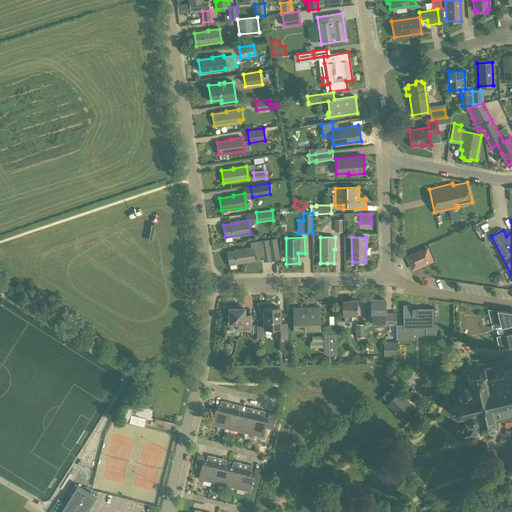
[(253,258),(254,258),(263,256),(264,261),(279,259),(276,239),(251,242),(252,248),(252,247),(253,258)]
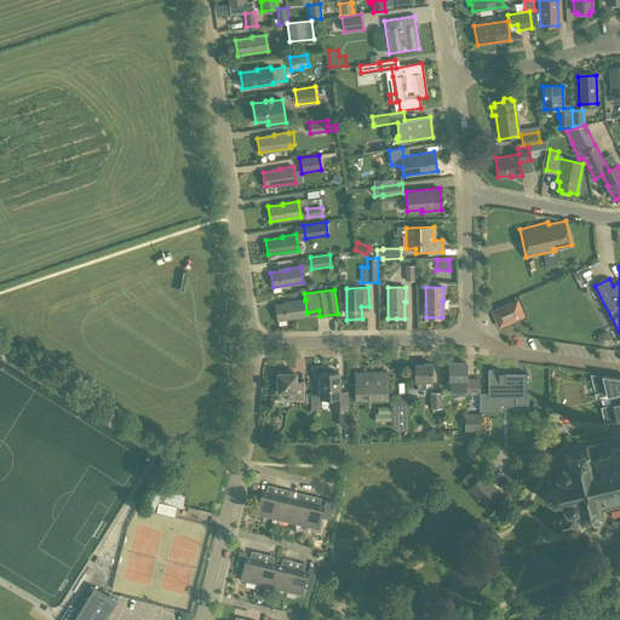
[(308,315),(308,313),(306,313),(305,299),(305,300),(292,302),(292,303),(275,305),(277,320),(308,315)]
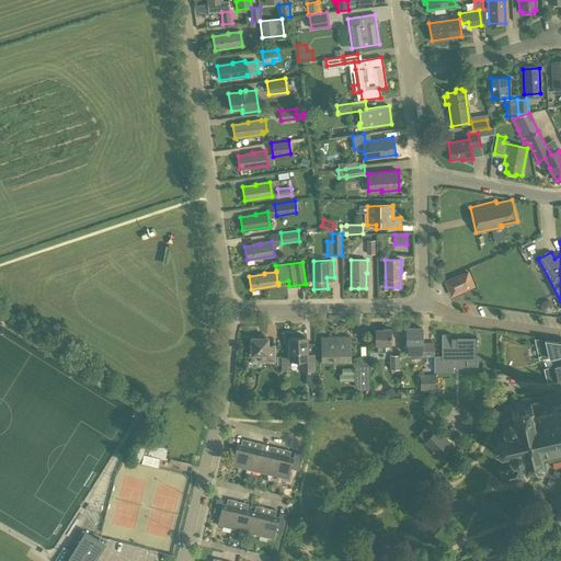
[(451,295),(473,286),(467,272),(446,282),(451,295)]
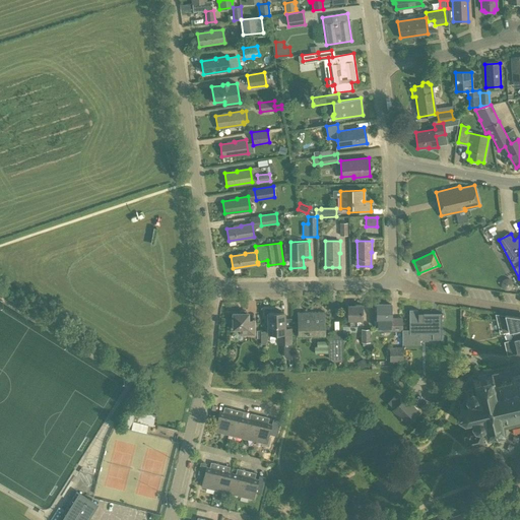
[(402,330),(402,317),(391,317),(391,304),(376,305),(377,331),(390,331),(402,331),(402,330)]
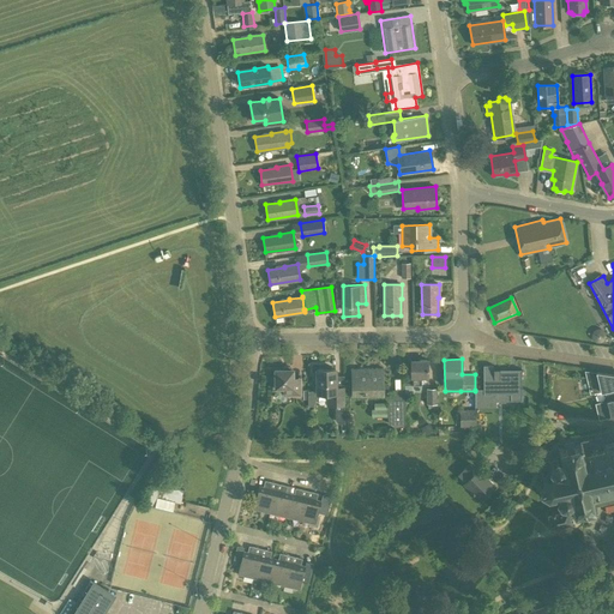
[(421,385),(421,377),(428,377),(427,360),(410,360),(411,377),(413,377),(413,385),(421,385)]
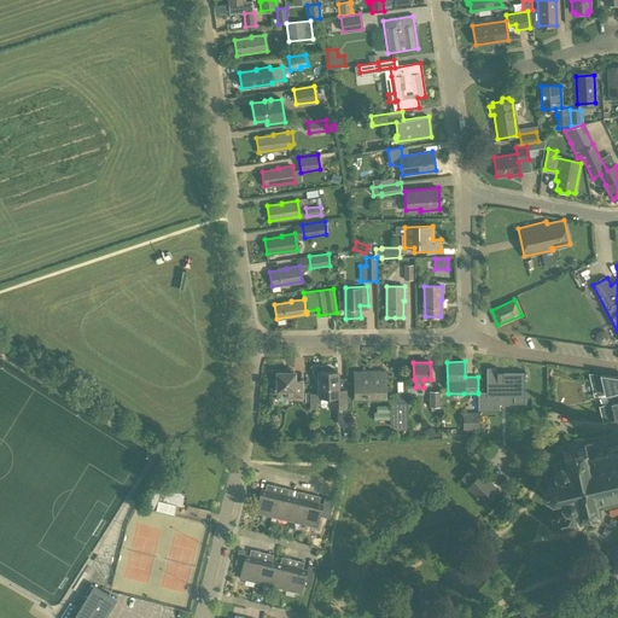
[(295,372),(293,372),(293,368),(285,368),(285,372),(277,372),(277,380),(274,380),(274,392),(286,392),(286,398),(303,397),(303,383),(295,383),(295,372)]
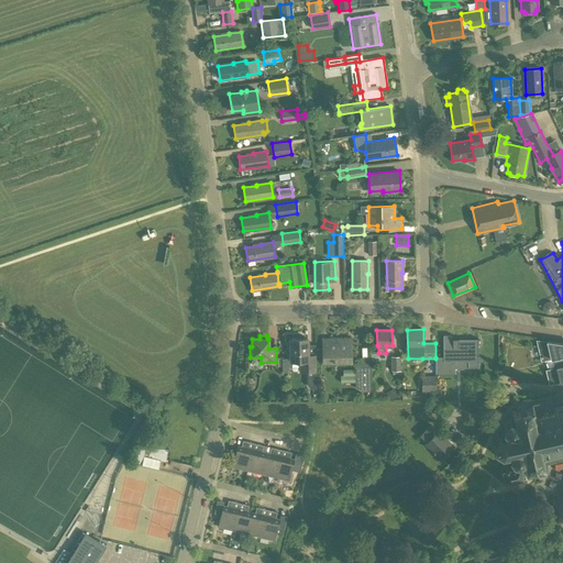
[(435,357),(435,359),(435,371),(435,373),(443,373),(443,371),(451,371),(451,361),(468,361),(468,367),(478,367),(478,345),(468,345),(468,339),(455,339),(454,339),(452,339),(452,335),(443,335),(443,357),(435,357)]
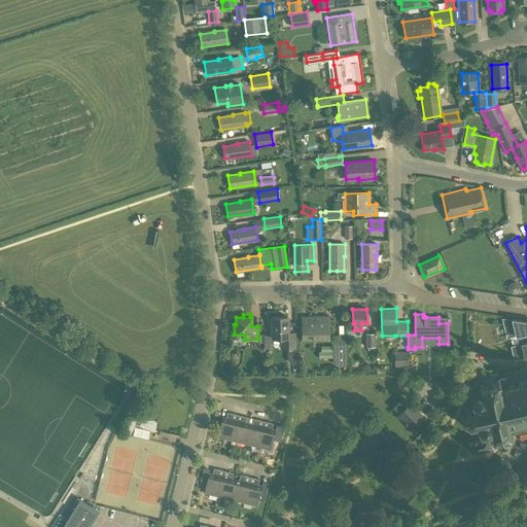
[(332,329),(329,329),(329,316),(301,317),(302,340),(329,339),(329,338),(334,338),(332,329)]
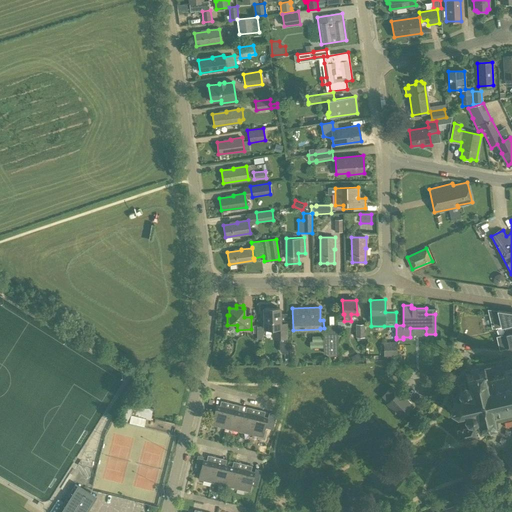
[(280,325),(280,308),(264,308),(264,328),(273,328),(273,338),(287,338),(287,325),(280,325)]
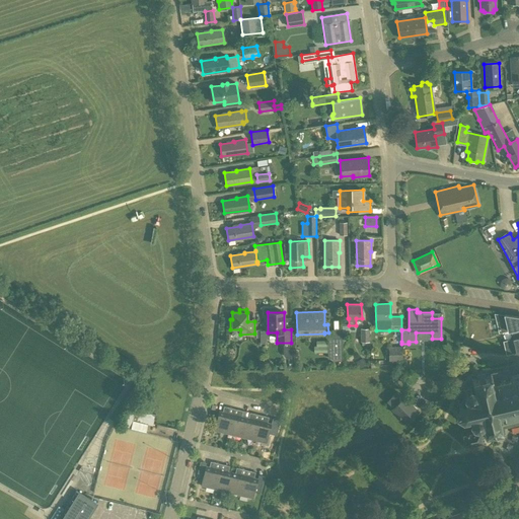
[(518,316),(504,315),(495,317),(499,332),(507,329),(508,330),(512,329),(513,334),(512,334),(513,339),(503,341),(507,355),(513,353),(518,353),(518,316)]
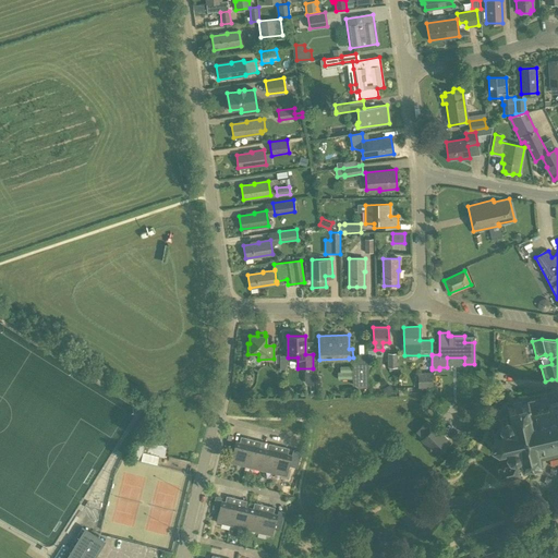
[(388,367),(397,367),(396,353),(387,353),(388,367)]
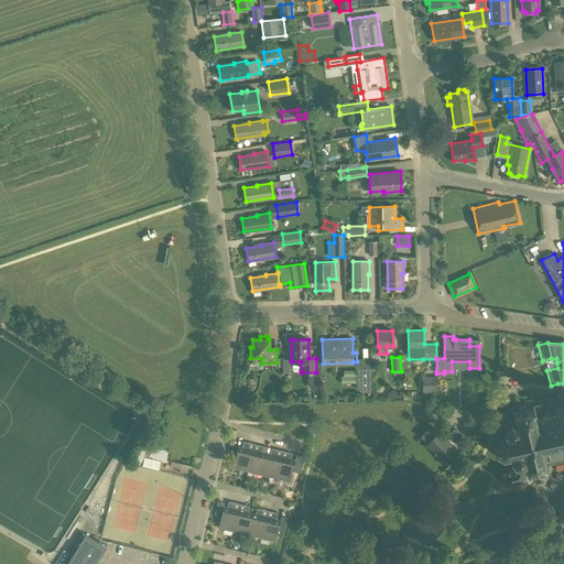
[(371,389),(371,369),(356,369),(356,390),(362,390),(371,389)]
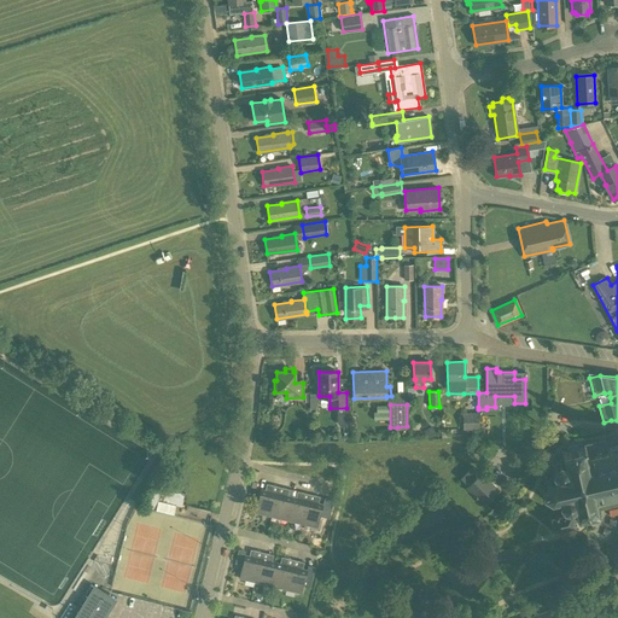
[(464,429),(478,429),(477,413),(462,414),(464,429)]
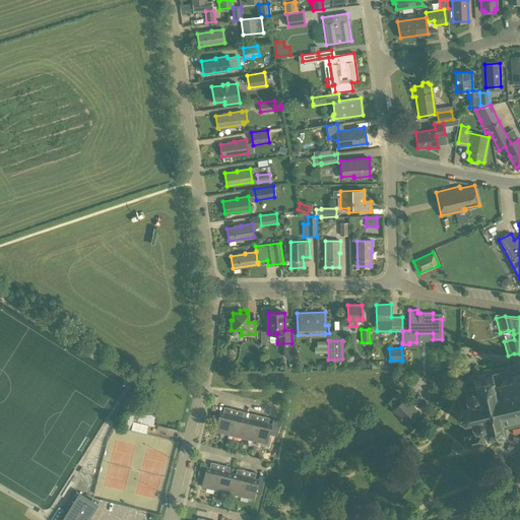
[(519,374),(510,375),(510,371),(491,374),(490,377),(486,377),(485,375),(476,376),(477,380),(474,380),(472,379),(471,381),(473,382),(474,389),(471,388),(471,387),(470,386),(469,388),(466,391),(464,390),(464,392),(465,392),(464,396),(462,397),(464,399),(464,398),(467,401),(460,402),(459,400),(458,402),(459,403),(456,408),(454,408),(454,410),(456,410),(457,415),(455,416),(457,418),(458,417),(463,420),(462,423),(464,424),(464,420),(471,419),(470,423),(469,424),(469,425),(470,424),(473,428),(472,432),(471,432),(471,433),(465,435),(464,434),(463,434),(464,436),(462,436),(462,437),(463,437),(465,445),(464,446),(464,447),(466,446),(466,448),(468,447),(467,447),(474,445),(474,446),(475,446),(475,445),(481,443),(482,444),(483,444),(483,443),(484,443),(483,442),(484,442),(484,441),(483,441),(483,439),(484,439),(488,435),(490,434),(491,438),(500,436),(500,432),(503,432),(504,433),(505,431),(503,430),(503,429),(519,424),(519,374)]
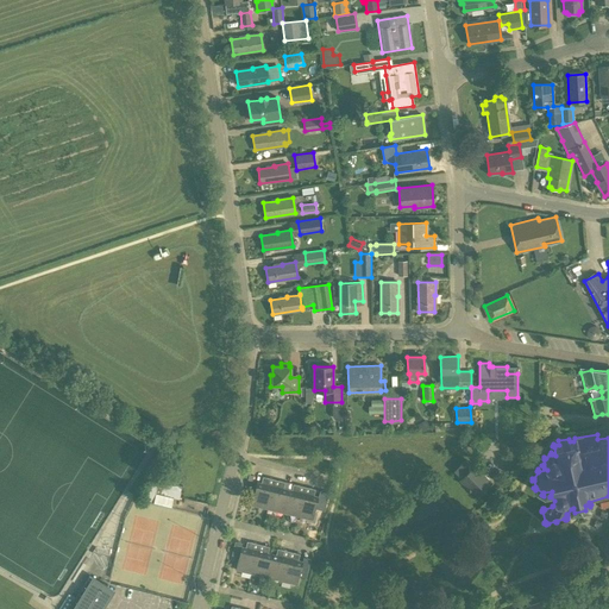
[(472,466),(465,459),(453,471),(460,478),(459,479),(460,481),(456,484),(469,497),(473,494),(477,497),(491,482),(475,465),(472,466)]
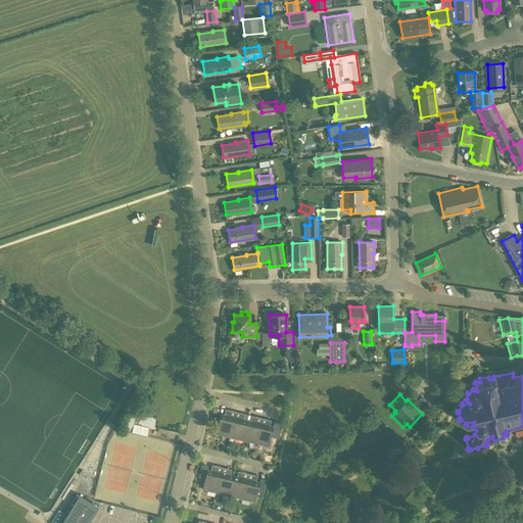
[(229,437),(234,415),(230,414),(231,411),(226,409),(224,415),(221,414),(216,434),(229,437)]
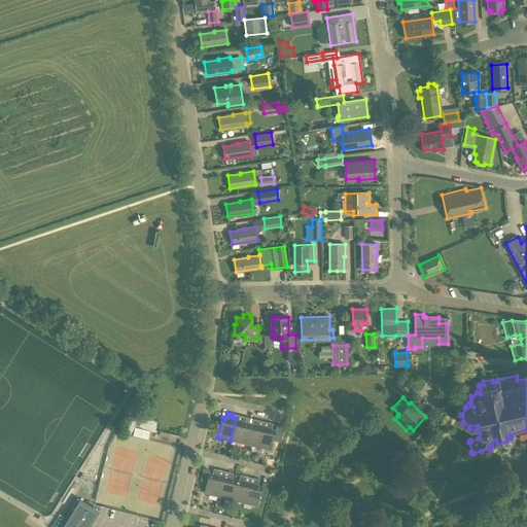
[(154,431),(157,420),(137,415),(137,414),(132,413),(127,433),(133,434),(134,426),(154,431)]
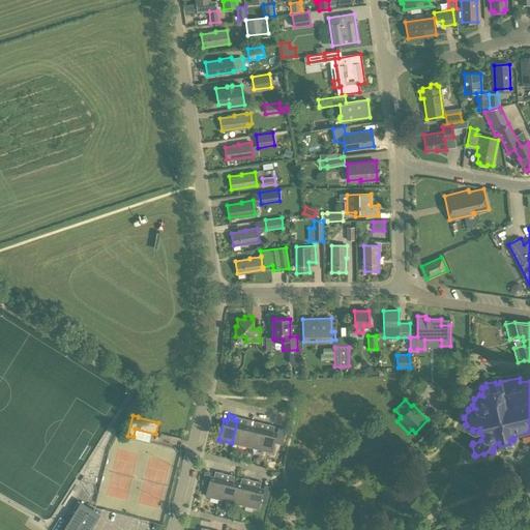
[(245,446),(251,425),(246,424),(247,419),(242,418),(241,421),(237,420),(232,443),(245,446)]
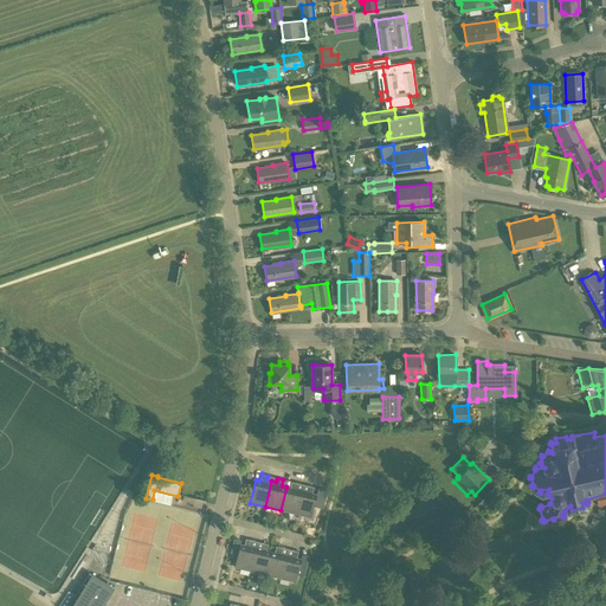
[(296,514),(302,488),(297,487),(298,483),(291,482),(290,488),(287,487),(281,510),(296,514)]
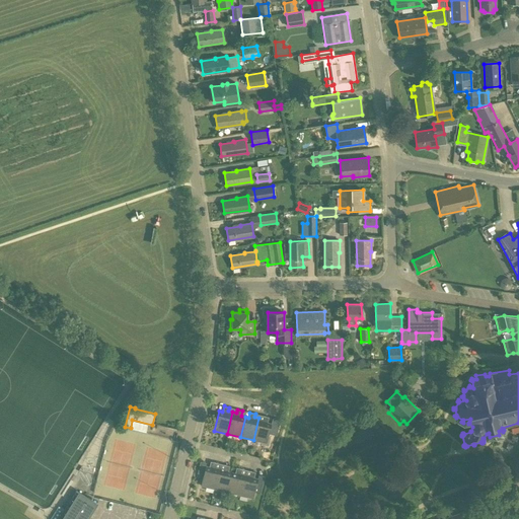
[(258,418),(253,440),(267,443),(271,423),(268,423),(269,417),(263,416),(263,419),(258,418)]
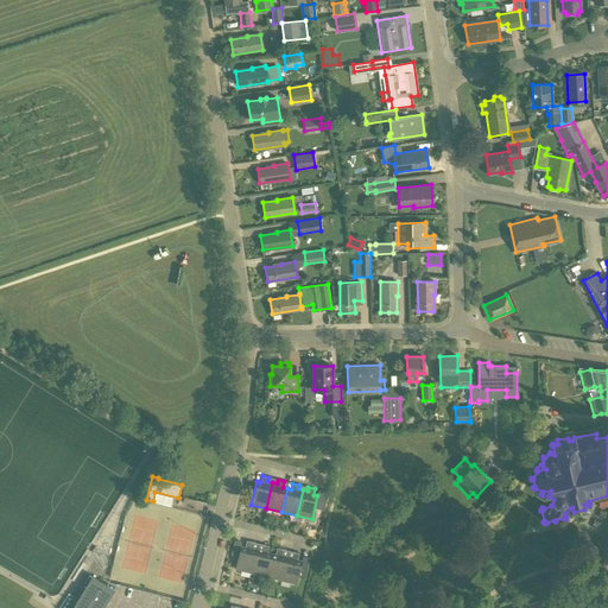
[(607,536),(595,539),(601,565),(607,563),(607,536)]
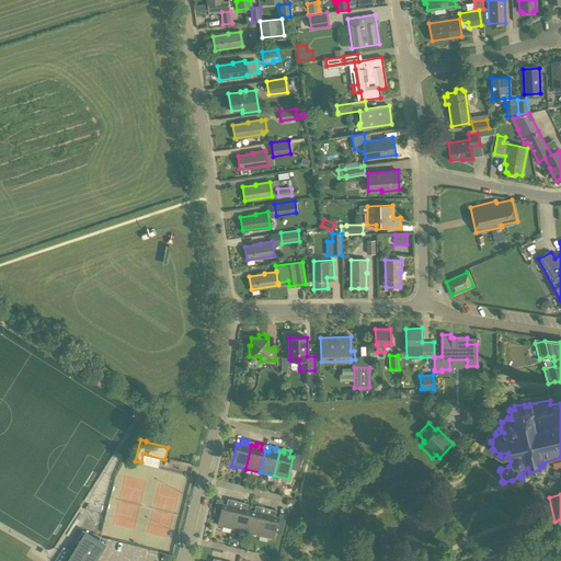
[(217,525),(231,528),(237,505),(232,504),(233,500),(227,499),(226,504),(222,503),(221,507),(215,506),(214,511),(220,513),(217,525)]
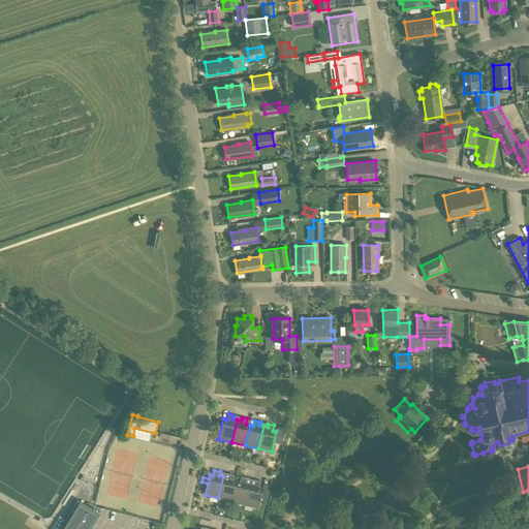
[(223,476),(218,498),(231,501),(236,481),(232,480),(234,475),(228,473),(227,477),(223,476)]
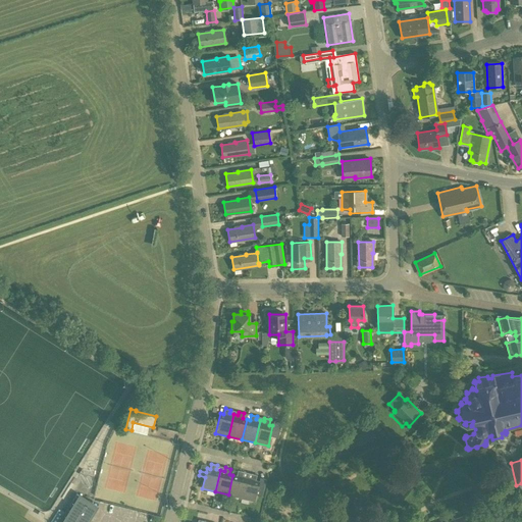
[(228,494),(241,498),(247,475),(243,474),(244,472),(238,470),(237,476),(232,475),(228,494)]
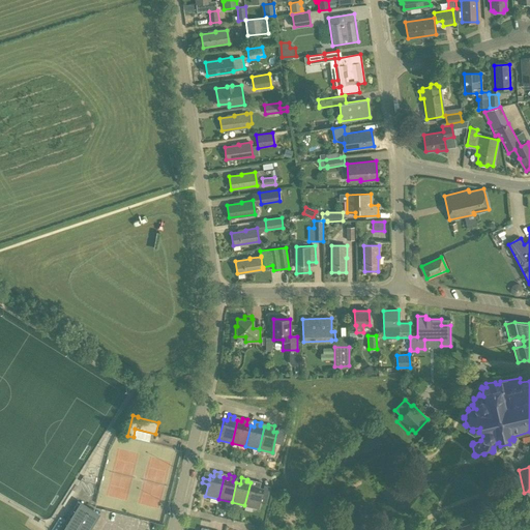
[(251,482),(244,505),(258,508),(263,489),(260,488),(261,482),(255,480),(255,483),(251,482)]
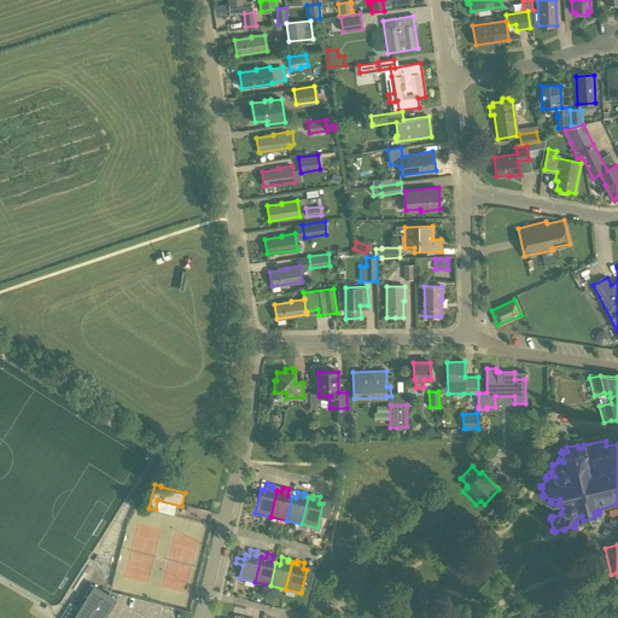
[(104,617),(115,601),(91,586),(85,594),(88,596),(74,617),(104,617)]
